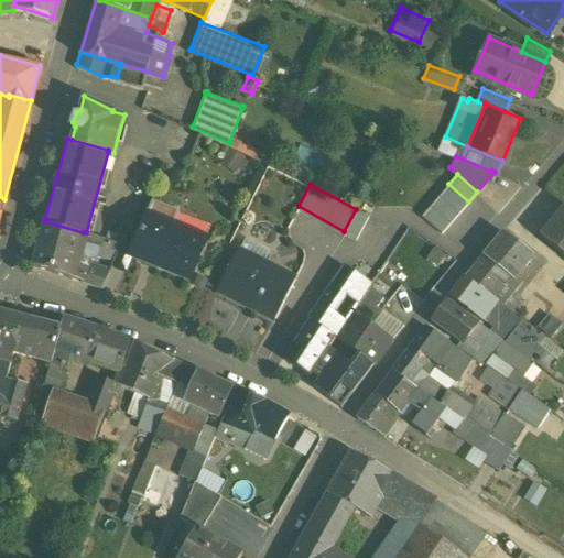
[(459,211),(468,201),(448,184),(440,194),(459,211)]
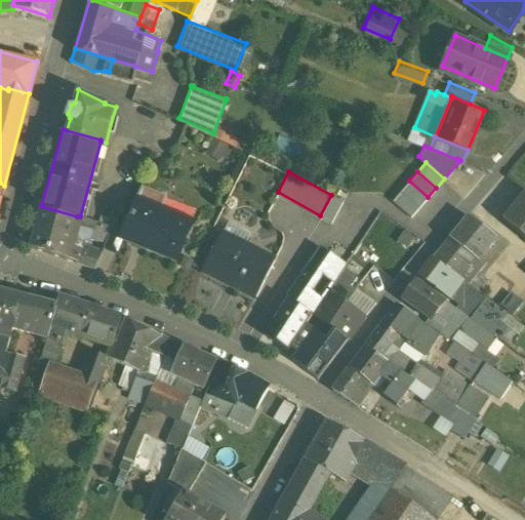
[(419,206),(428,197),(409,181),(401,190),(419,206)]
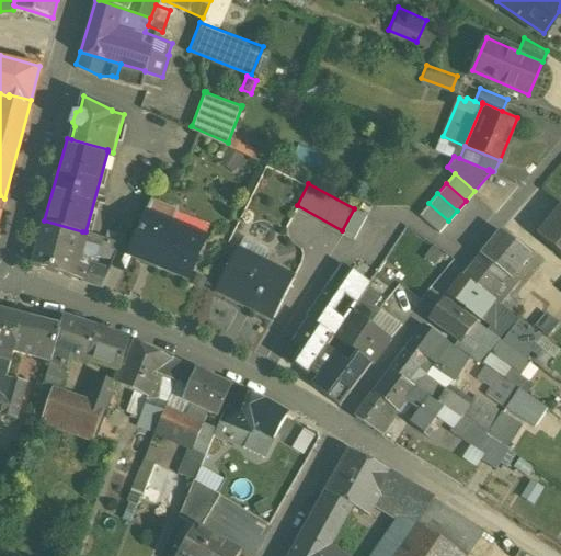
[(178,207),(152,197),(135,241),(130,252),(132,253),(187,275),(204,235),(171,222),(178,207)]
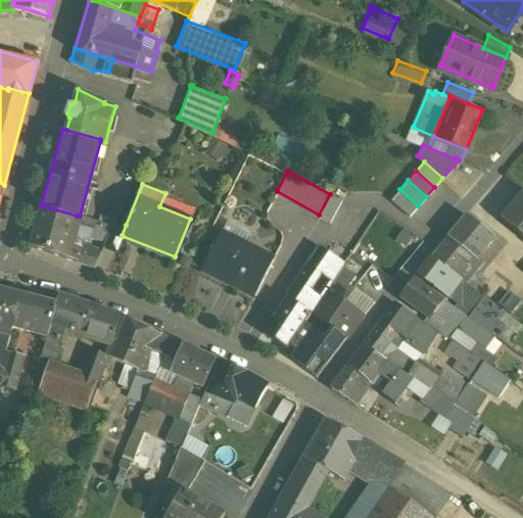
[(522,187),(501,215),(522,233),(522,187)]
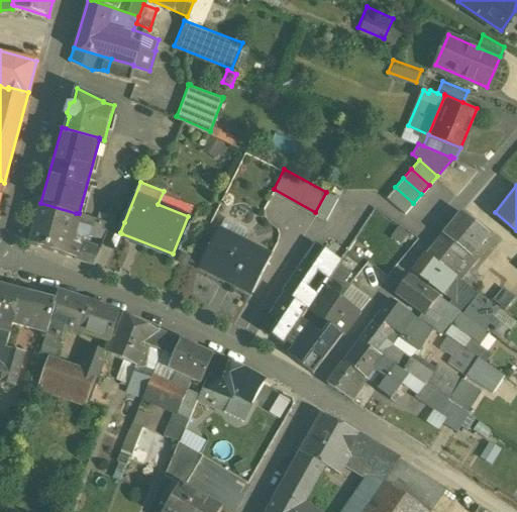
[(405,212),(413,203),(395,187),(387,196),(405,212)]
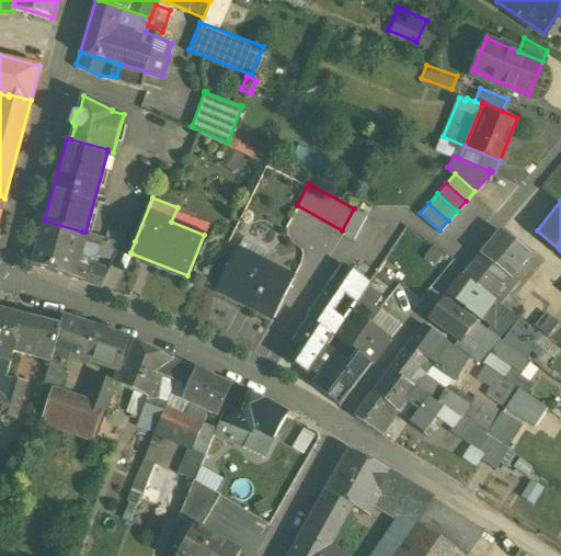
[(354,207),(354,208),(342,230),(354,237),(367,214),(354,207)]
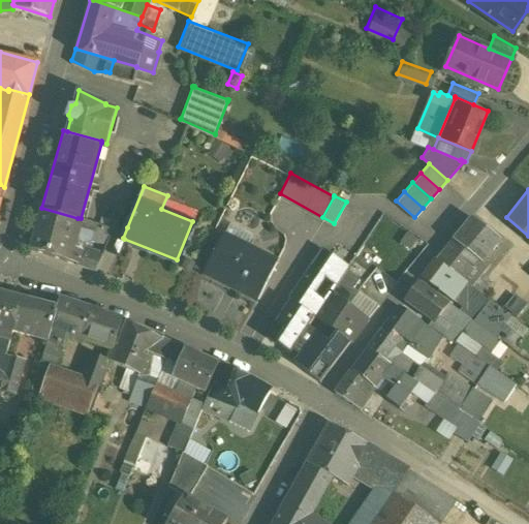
[(78,218),(41,208),(31,246),(66,257),(70,244),(78,218)]
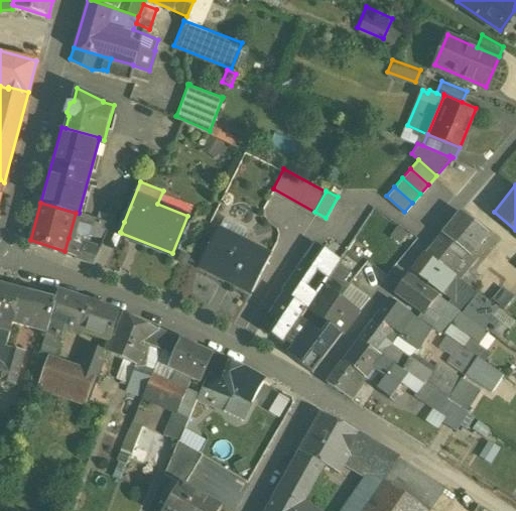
[(488,232),(460,210),(437,237),(452,248),(440,262),(452,270),(462,258),(465,261),(469,255),(488,232)]
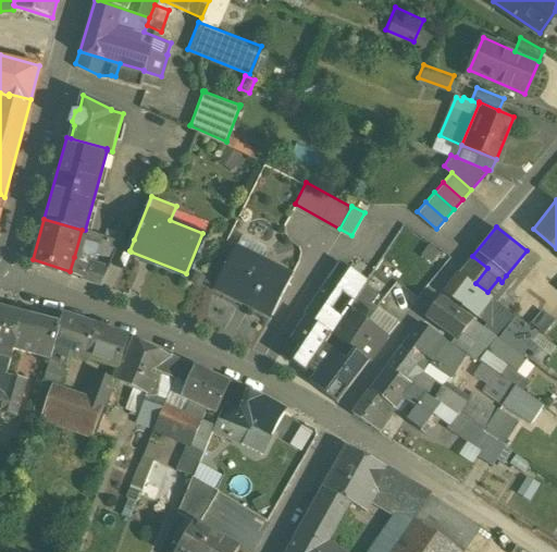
[(134,240),(121,235),(111,260),(125,266),(131,252),(130,250),(134,240)]
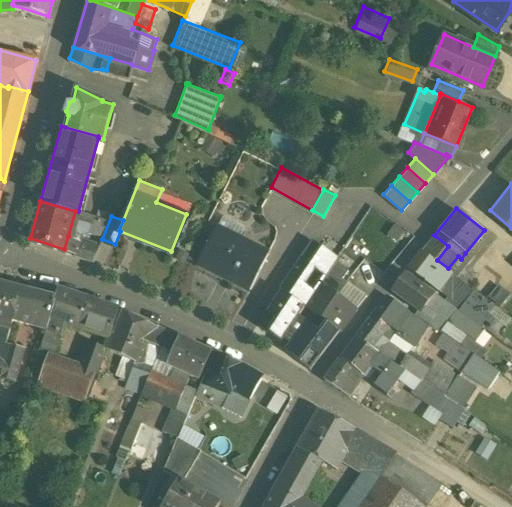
[(404,228),(393,221),(386,232),(397,238),(404,228)]
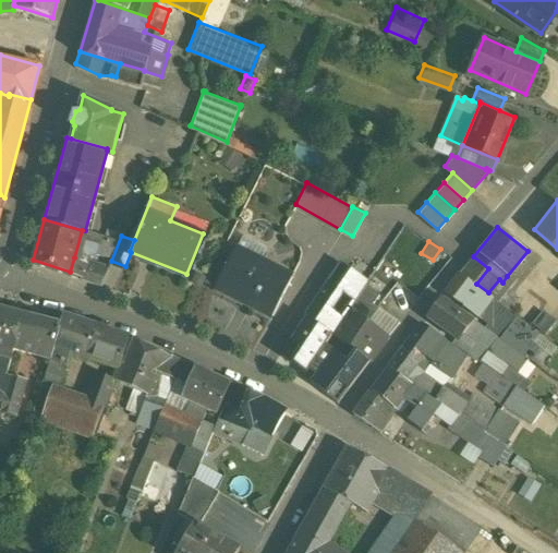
[(292,274),(235,244),(215,286),(270,315),(292,274)]
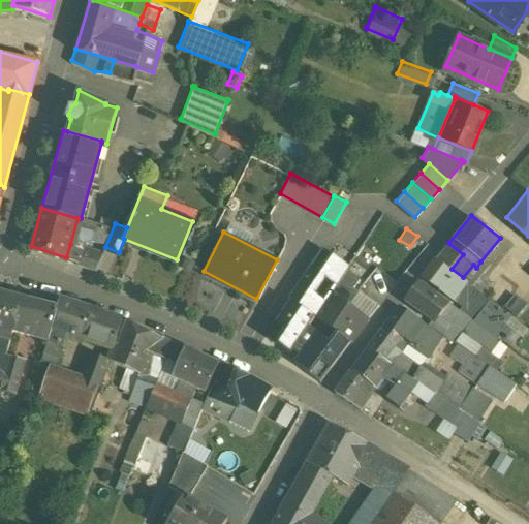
[(463,254),(448,243),(436,257),(452,269),(463,254)]
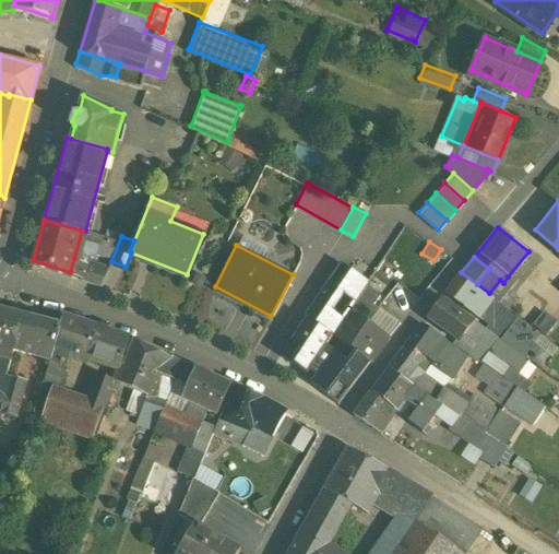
[(108,269),(74,258),(70,272),(103,283),(108,269)]
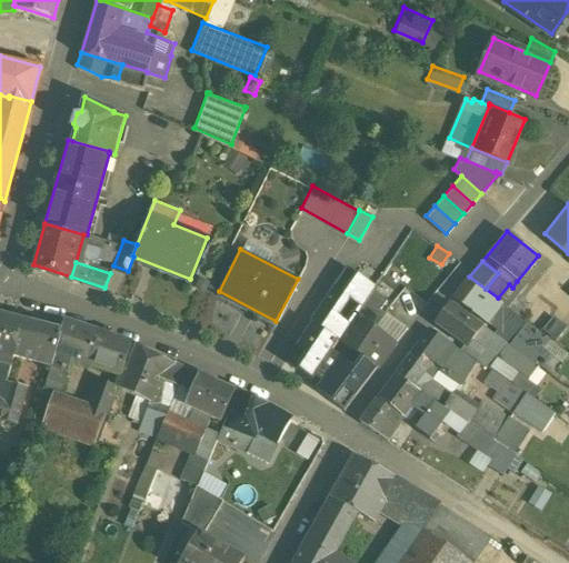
[(319,313),(313,321),(338,338),(349,321),(339,314),(350,298),(360,304),(375,283),(347,264),(315,311),(319,313)]
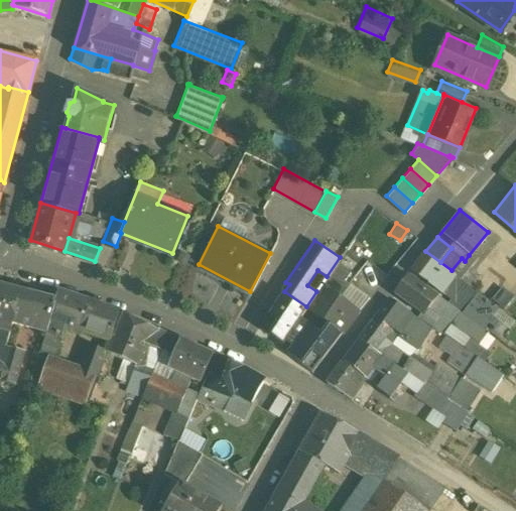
[(425,251),(413,266),(441,288),(447,281),(455,273),(425,251)]
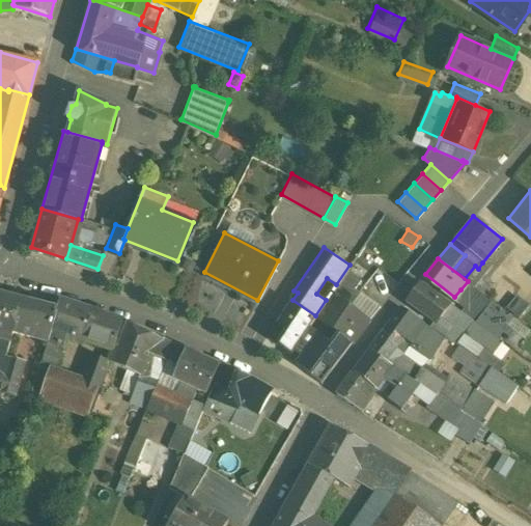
[(498,274),(482,263),(478,269),(475,266),(465,278),(468,281),(484,294),(498,274)]
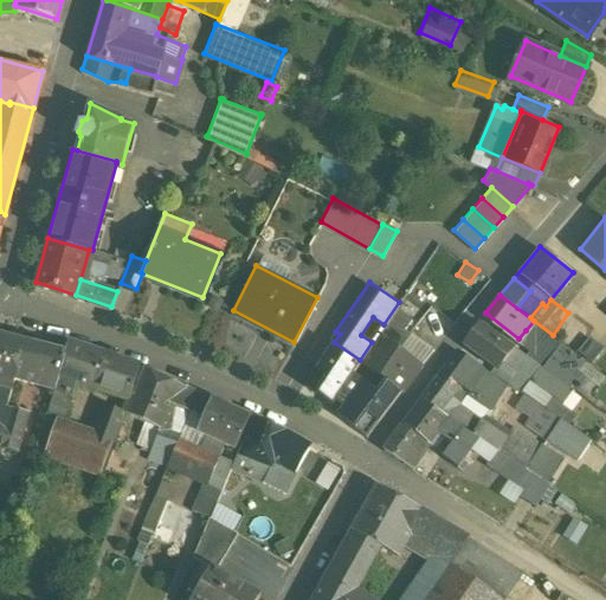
[(431,303),(424,318),(445,327),(452,311),(431,303)]
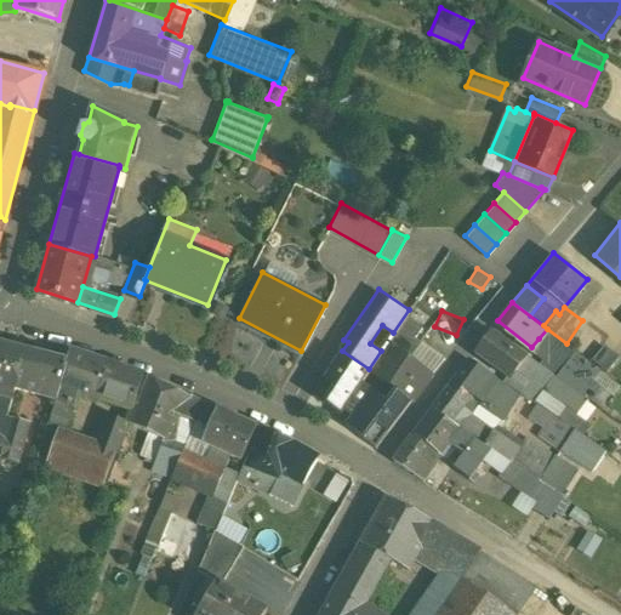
[(393,332),(381,351),(370,370),(388,383),(409,354),(429,370),(442,356),(415,335),(422,325),(405,314),(393,332)]
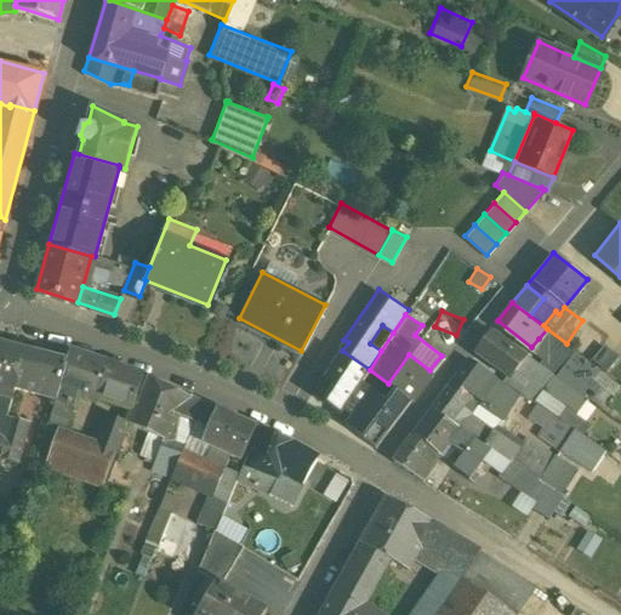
[(527,352),(493,326),(476,349),(510,375),(516,368),(527,352)]
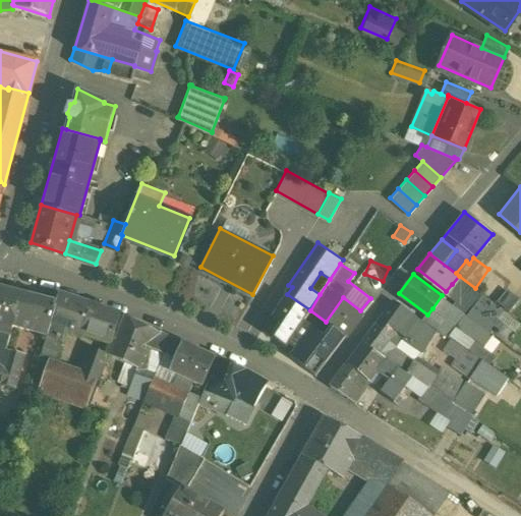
[(475,288),(459,276),(452,284),(475,301),(482,293),(475,288)]
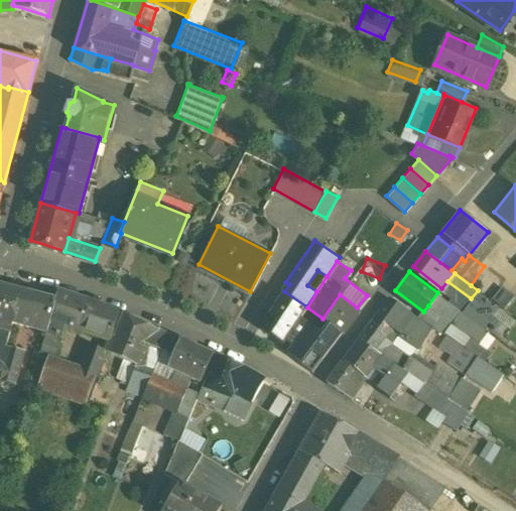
[(20,288),(0,282),(0,321),(10,324),(11,318),(20,288)]
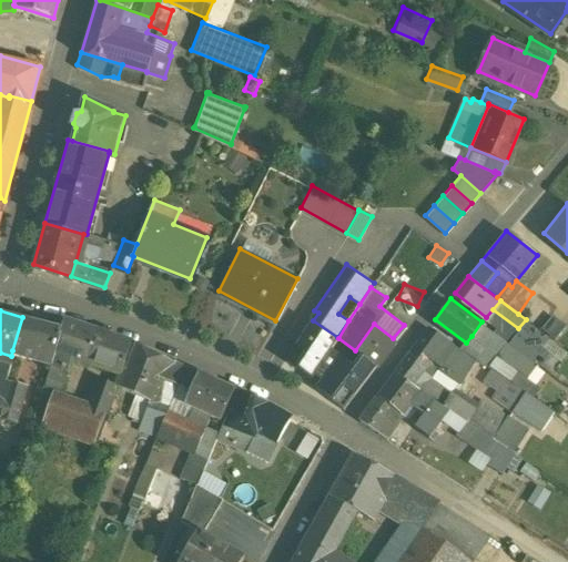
[(554,336),(566,323),(553,310),(540,324),(554,336)]
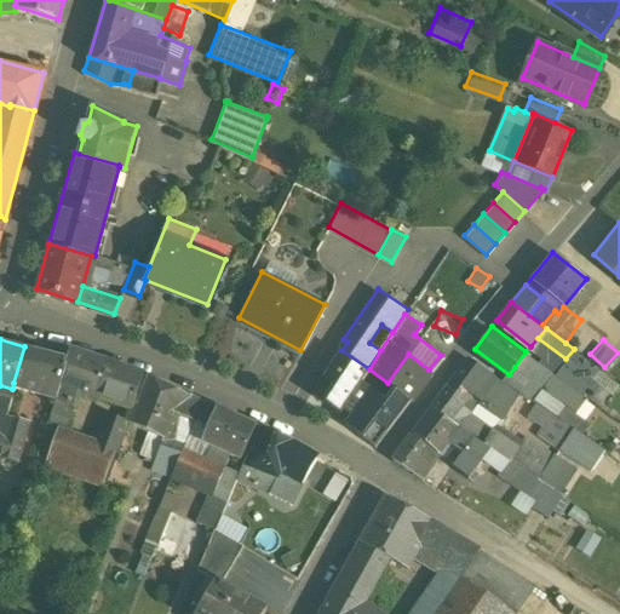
[(67,357),(24,346),(13,383),(55,395),(67,357)]
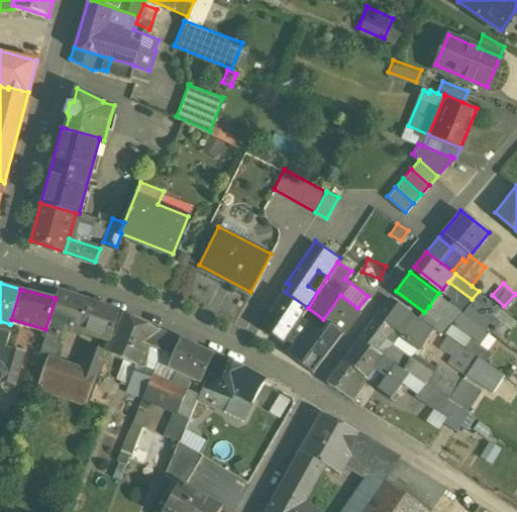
[(119,309),(58,290),(56,298),(45,329),(63,334),(66,323),(96,332),(109,336),(119,309)]
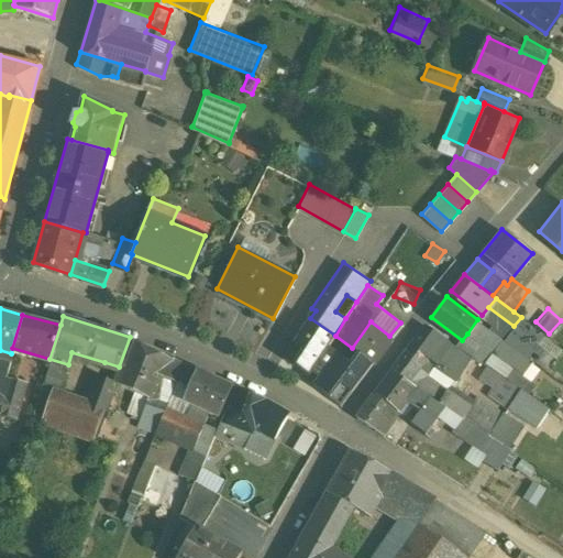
[(310,318),(309,317),(283,356),(310,373),(312,371),(329,346),(335,336),(334,335),(310,318)]
